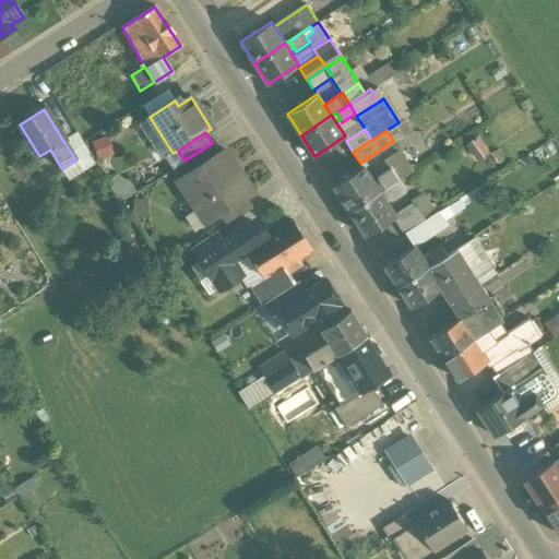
[(76,133),(63,141),(75,159),(82,169),(94,162),(76,133)]
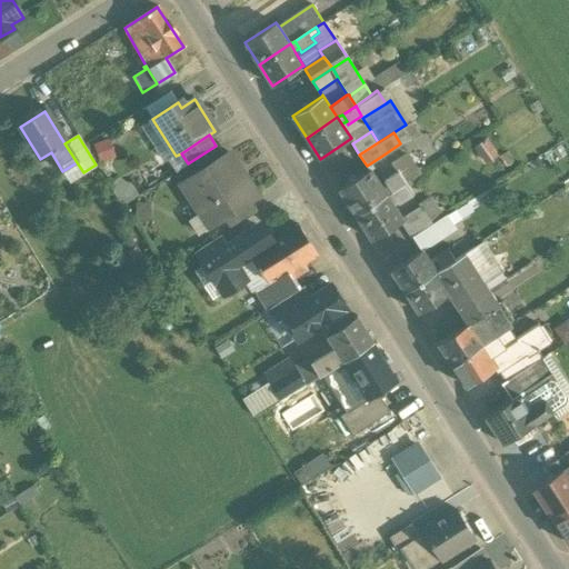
[(102,160),(113,157),(109,138),(97,142),(102,160)]
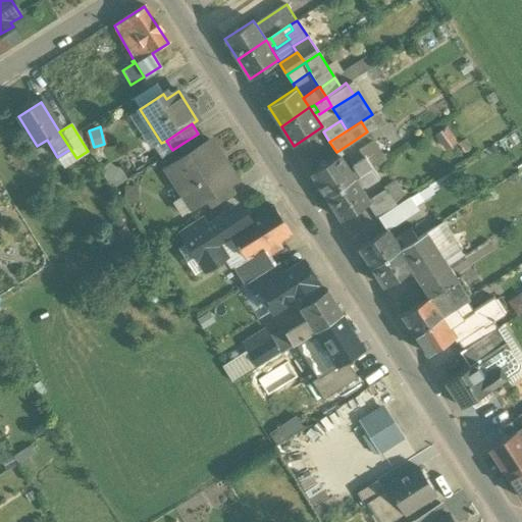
[(210,141),(167,168),(186,196),(193,191),(200,203),(205,199),(227,185),(233,180),(217,157),(219,155),(210,141)]
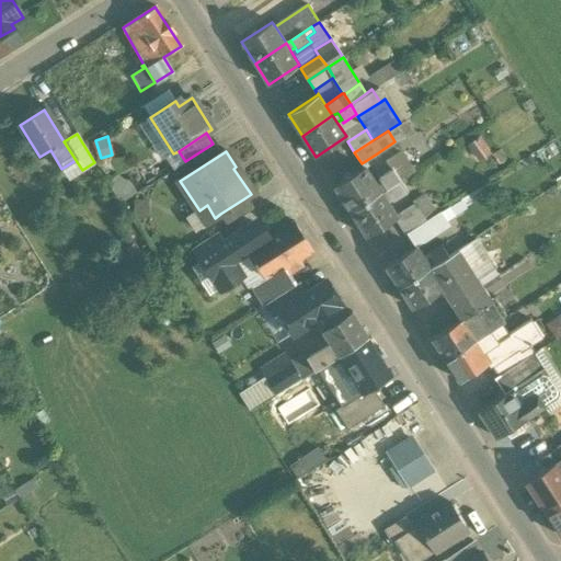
[(384,164),(369,173),(377,185),(381,182),(379,179),(392,170),(400,180),(413,171),(401,152),(384,164)]
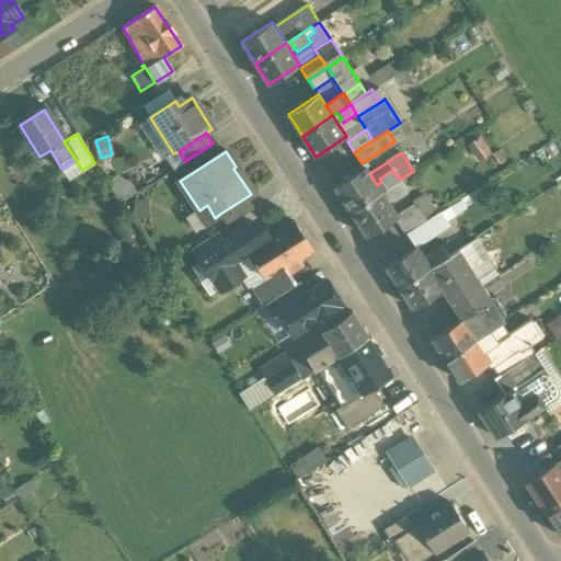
[(365,167),(369,173),(384,164),(377,153),(362,163),(365,167)]
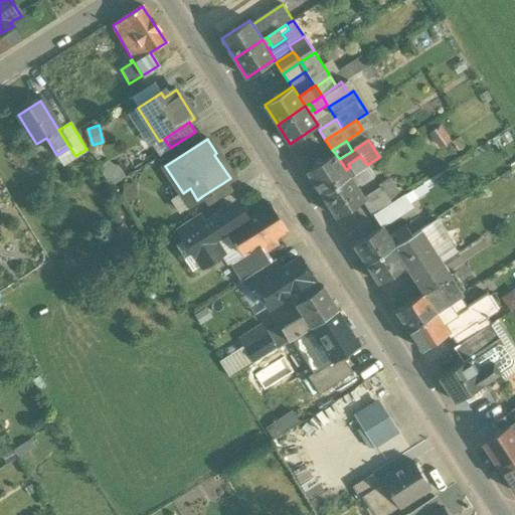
[(335,153),(307,171),(322,194),(350,176),(346,170),(339,159),(335,153)]
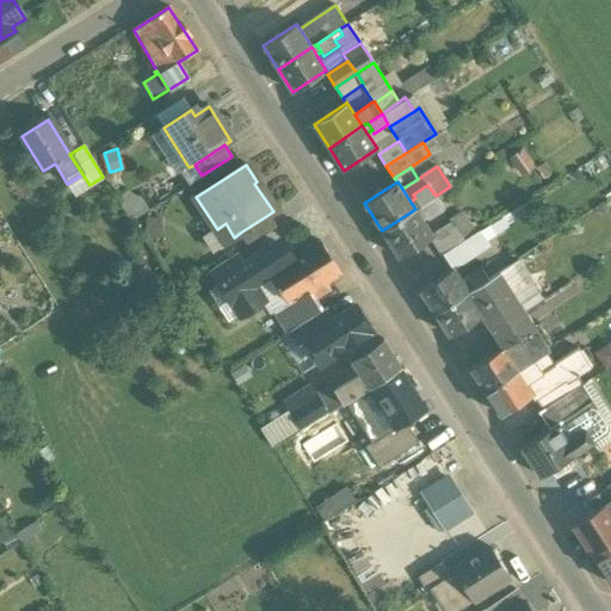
[(427,185),(413,195),(415,198),(420,205),(436,196),(427,185)]
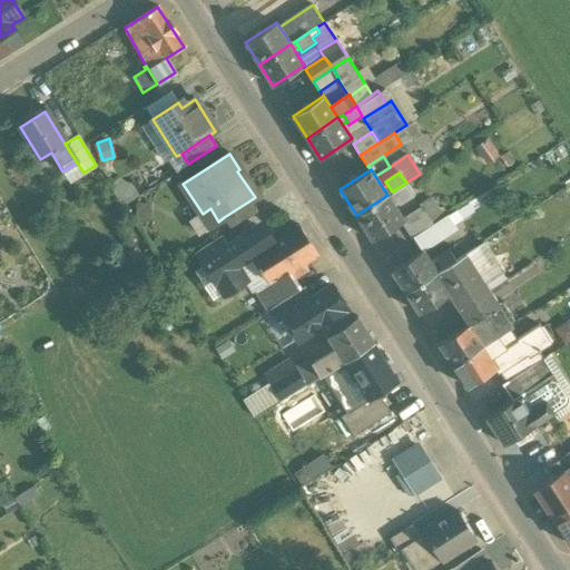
[(406,183),(392,192),(396,199),(399,203),(413,194),(406,183)]
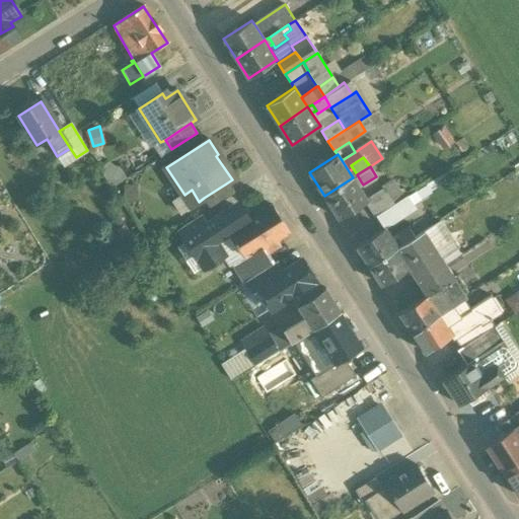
[(353,168),(349,171),(353,177),(357,174),(353,168)]
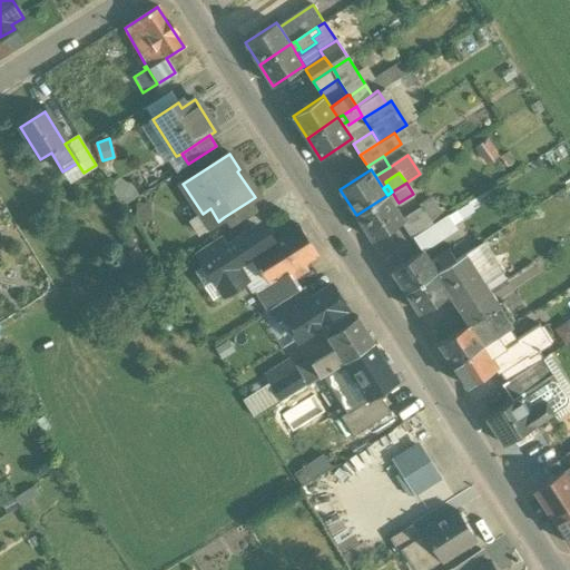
[(392,192),(387,195),(392,203),(396,199),(392,192)]
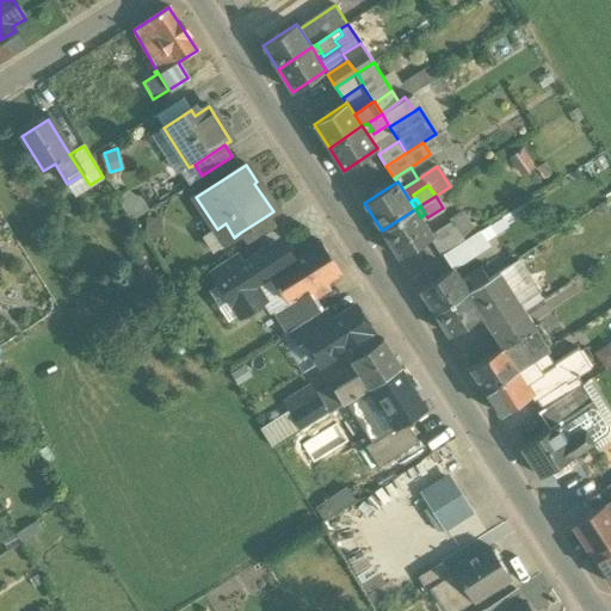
[(415,209),(382,230),(400,258),(432,236),(423,221),(420,217),(415,209)]
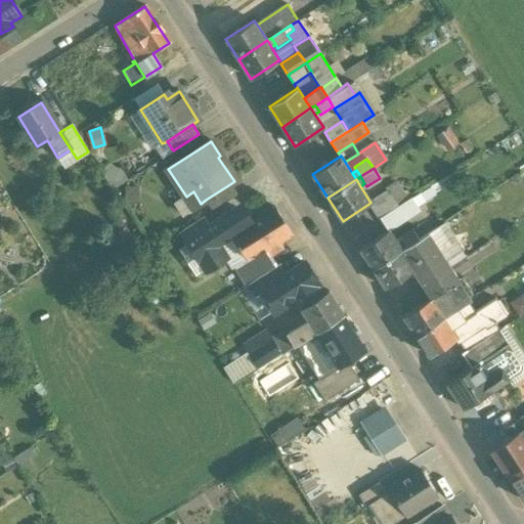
[(228,185),(206,200),(213,211),(236,197),(228,185)]
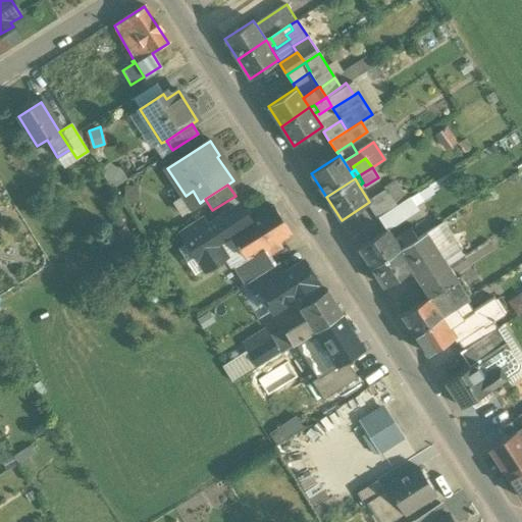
[(389,195),(371,207),(377,217),(396,205),(389,195)]
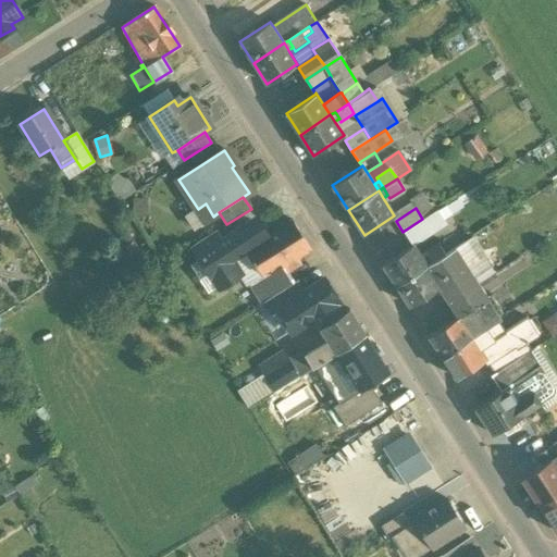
[(422,219),(403,232),(409,242),(418,235),(422,240),(432,234),(422,219)]
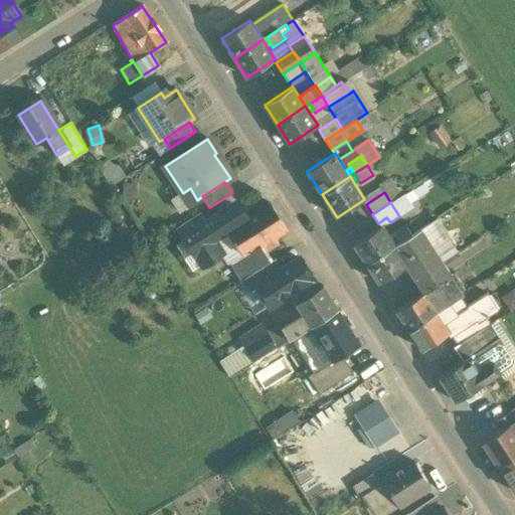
[(245,218),(225,231),(226,232),(241,256),(259,245),(264,252),(265,251),(277,243),(274,238),(286,230),(269,204),(245,218)]
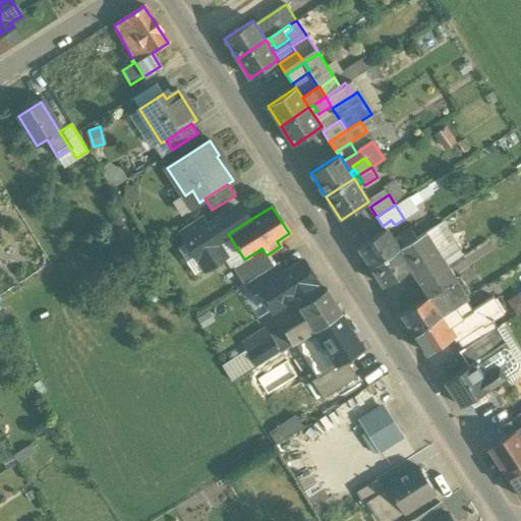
[(208,228),(187,241),(189,243),(195,252),(205,267),(206,270),(223,258),(224,257),(218,247),(219,242),(229,235),(228,234),(248,221),(247,220),(238,219),(240,211),(236,210),(208,228)]
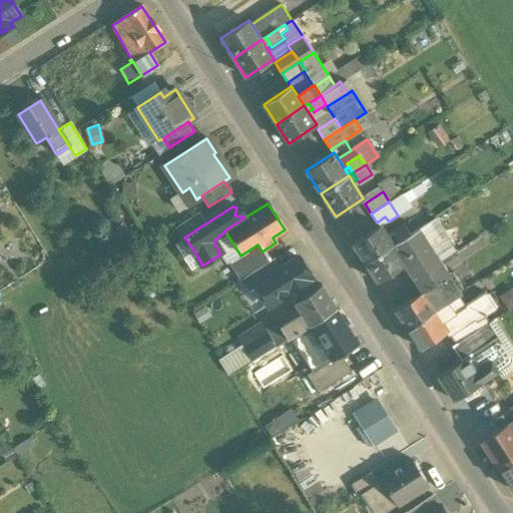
[(197,214),(178,226),(184,236),(184,237),(204,224),(197,214)]
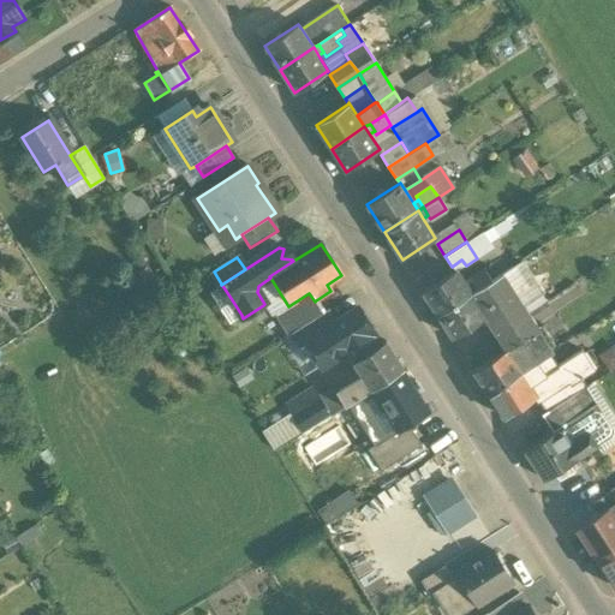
[(477,258),(466,266),(472,276),(484,269),(477,258)]
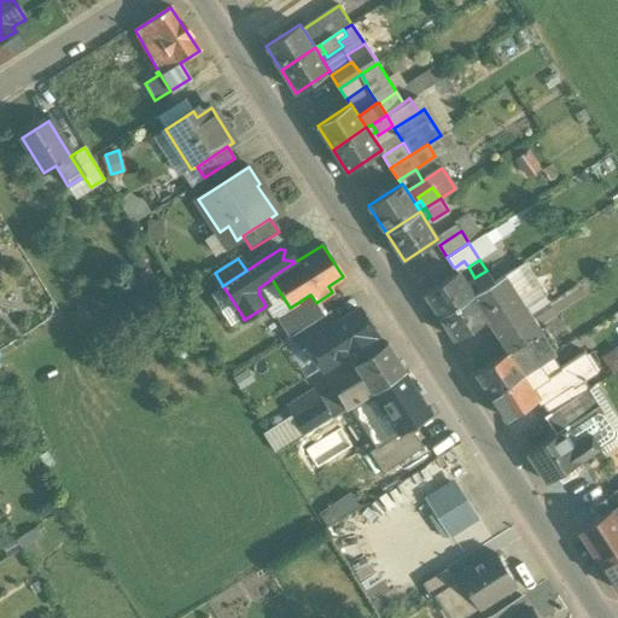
[(474,278),(471,280),(473,284),(468,287),(473,295),(494,283),(487,270),(474,278)]
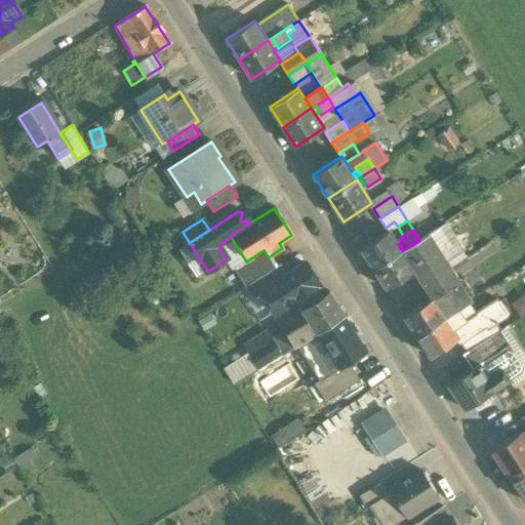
[(390,231),(361,249),(373,269),(402,250),(398,244),(390,231)]
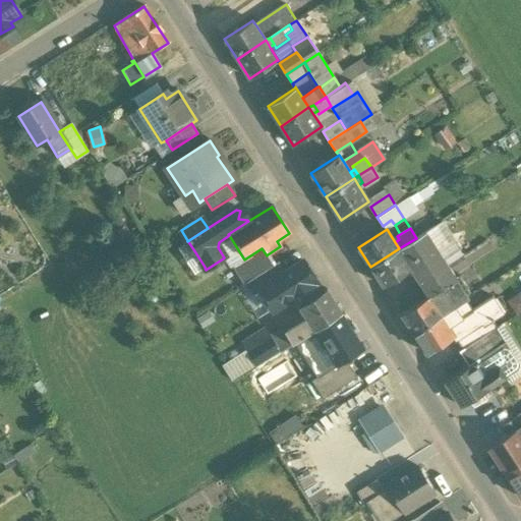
[(399,248),(370,267),(384,287),(410,270),(413,274),(437,258),(443,268),(447,266),(425,232),(416,238),(399,248)]
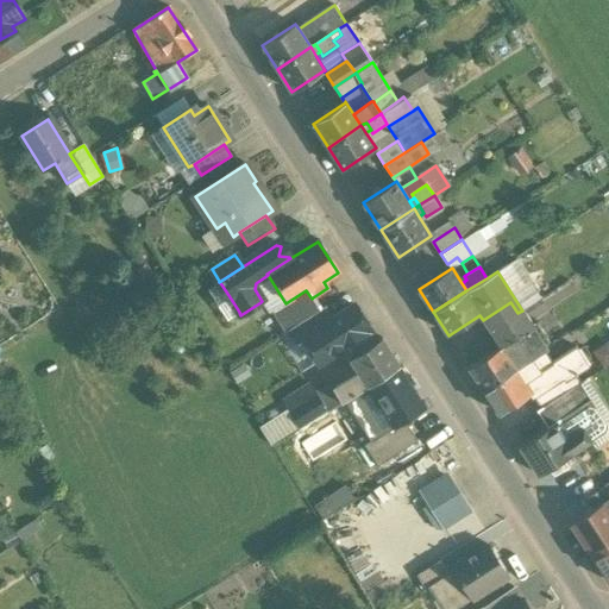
[(268,275),(256,283),(255,289),(262,301),(261,302),(262,306),(269,306),(272,312),(286,303),(268,275)]
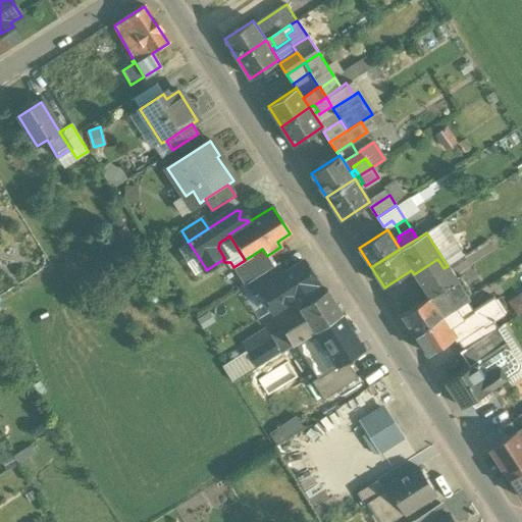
[(190,244),(179,250),(194,273),(205,267),(196,253),(190,244)]
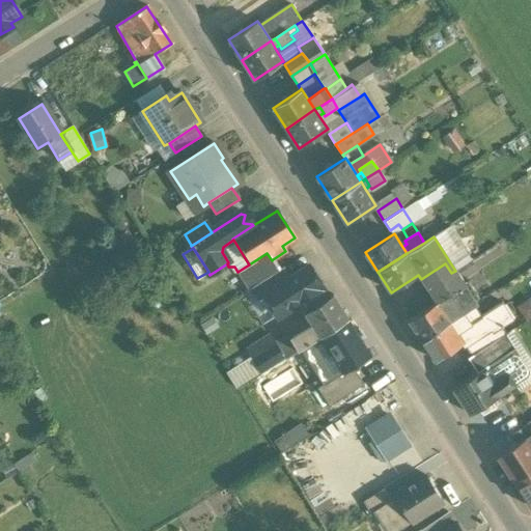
[(249,264),(238,272),(248,289),(252,287),(280,270),(280,269),(273,259),(272,260),(267,253),(249,264)]
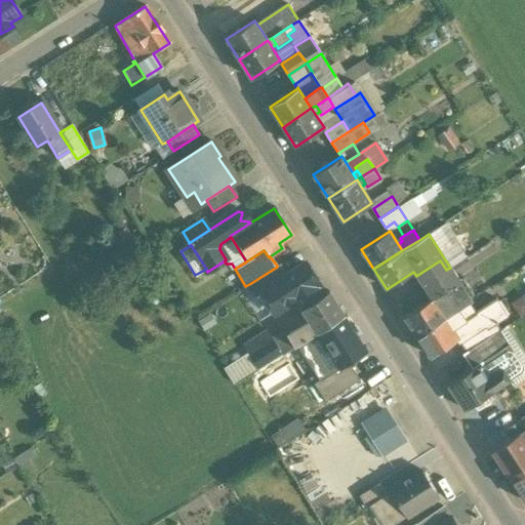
[(440,260),(416,276),(422,285),(446,270),(440,260)]
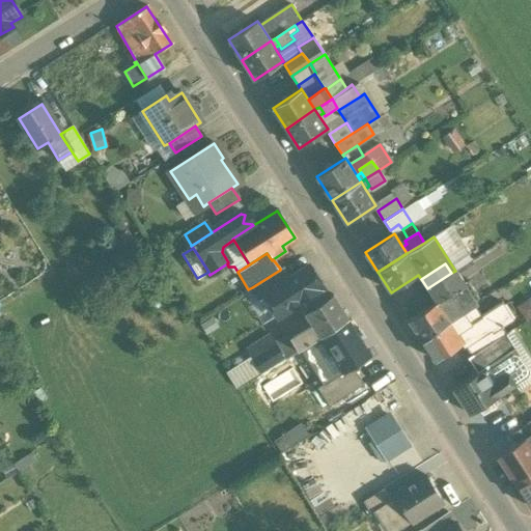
[(280,270),(252,287),(260,299),(264,297),(263,296),(290,278),(283,267),(280,269),(280,270)]
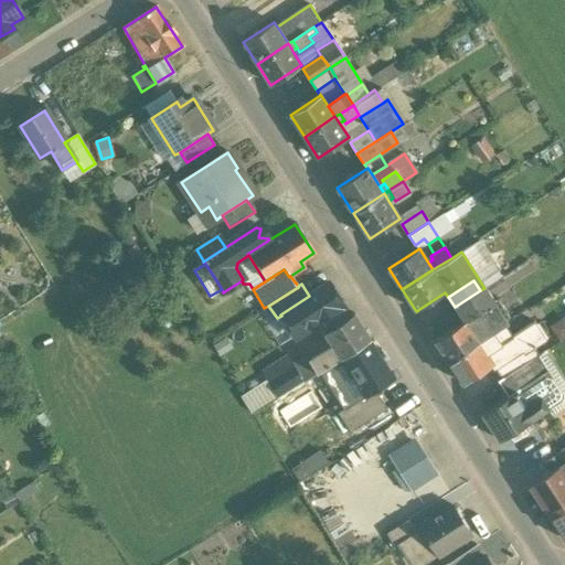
[(309,296),(280,315),(281,316),(295,337),(317,322),(324,333),(347,319),(339,308),(343,305),(329,284),(309,296)]
